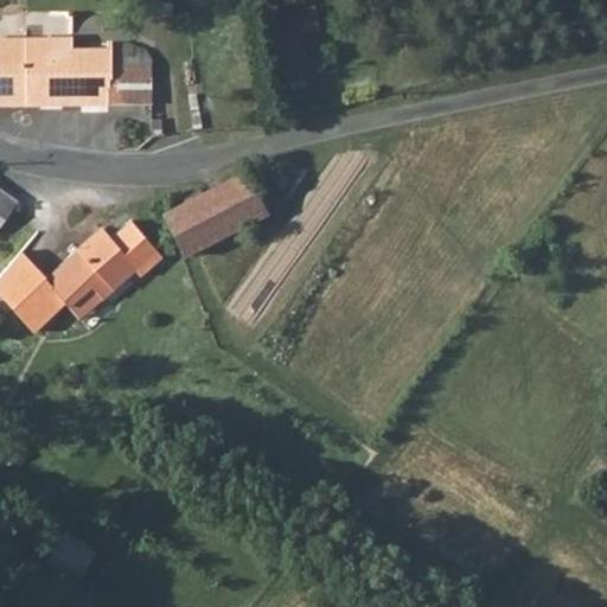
[(0,95),(109,94),(110,107),(152,106),(151,88),(138,89),(138,81),(129,81),(129,64),(126,64),(126,43),(109,44),(109,51),(0,51),(0,95)]
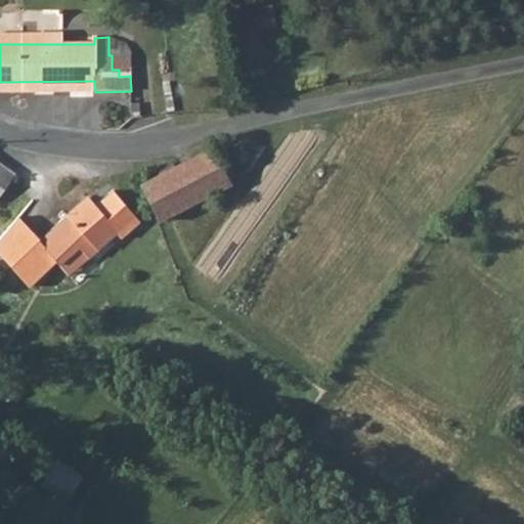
[(0,82),(0,92),(95,92),(94,81),(0,82)]
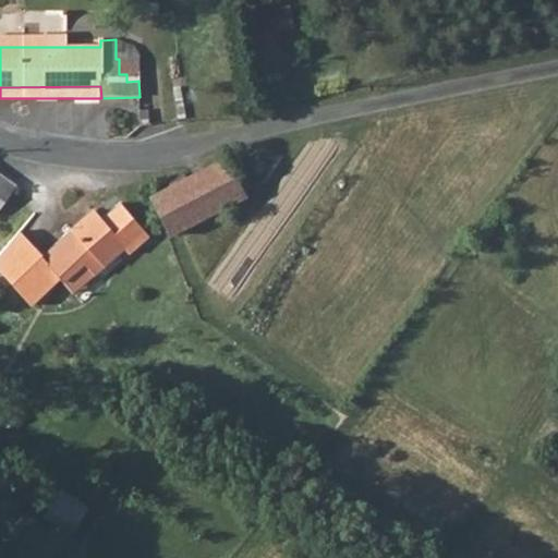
[(247,197),(230,159),(228,159),(150,196),(170,235),(247,197)]
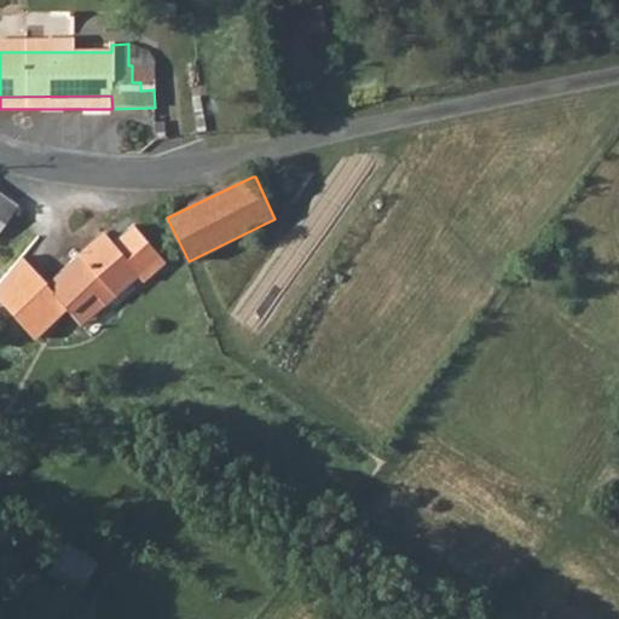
[(0,194),(0,232),(18,208),(0,194)]
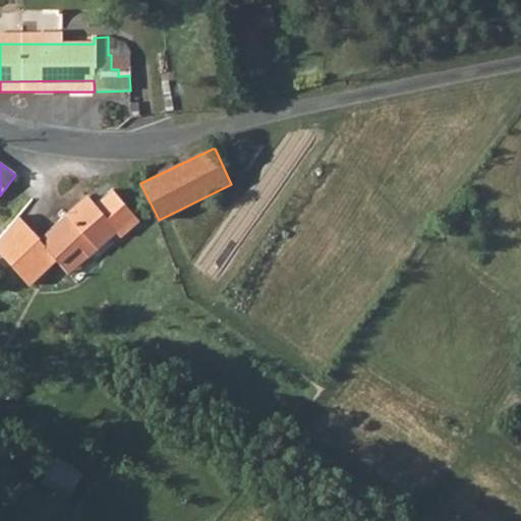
[(136,215),(126,191),(113,197),(123,221),(136,215)]
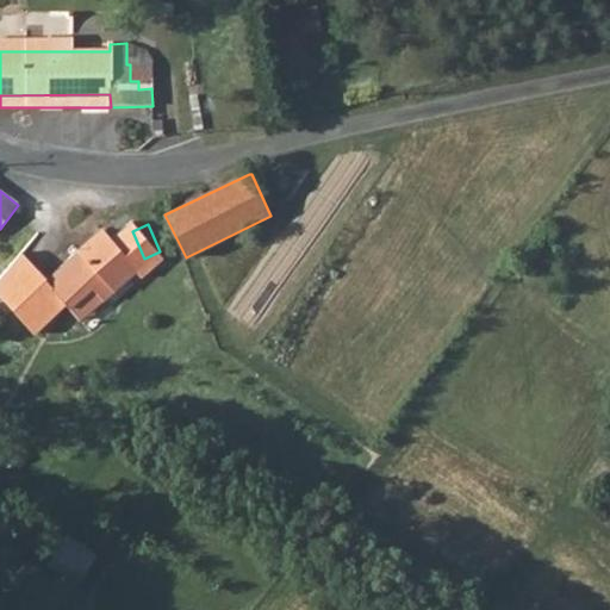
[(103,232),(49,280),(13,310),(36,335),(69,306),(74,310),(95,291),(107,302),(141,272),(103,232)]
